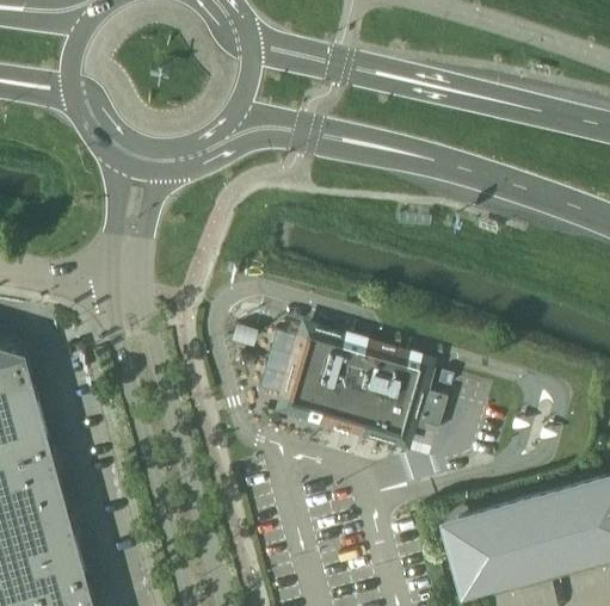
[(234,321),(228,344),(250,350),(256,327),(234,321)]
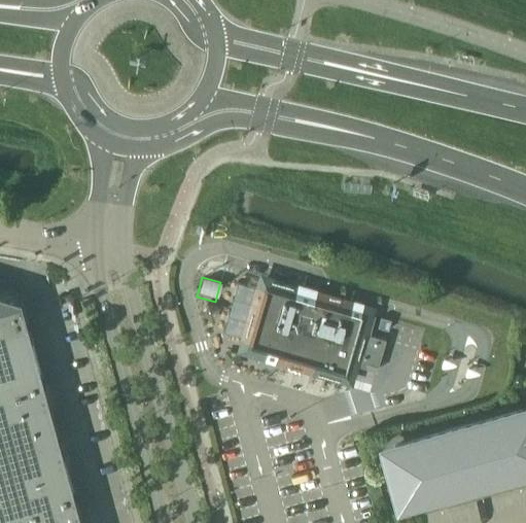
[(237,284),(222,334),(242,340),(241,340),(246,341),(244,349),(266,355),(264,359),(293,369),(294,363),(346,379),(350,365),(375,373),(384,341),(367,336),(374,317),(364,315),(365,313),(264,283),(260,291),(256,289),(256,290),(237,284)]
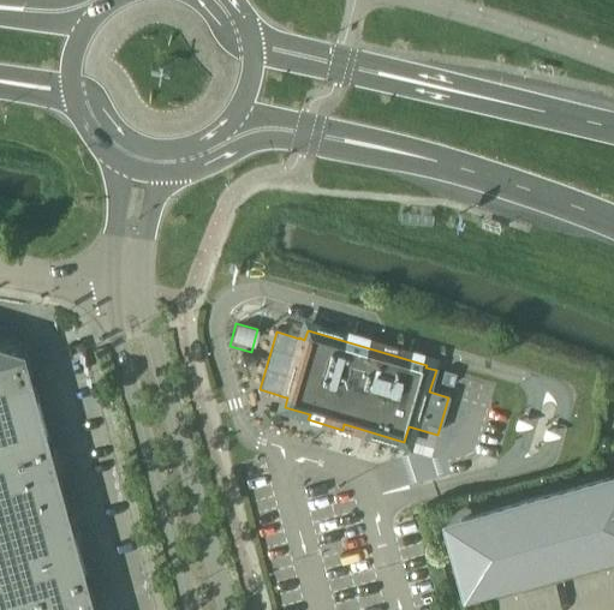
[(93,609),(23,352),(0,352),(0,609),(93,609)]
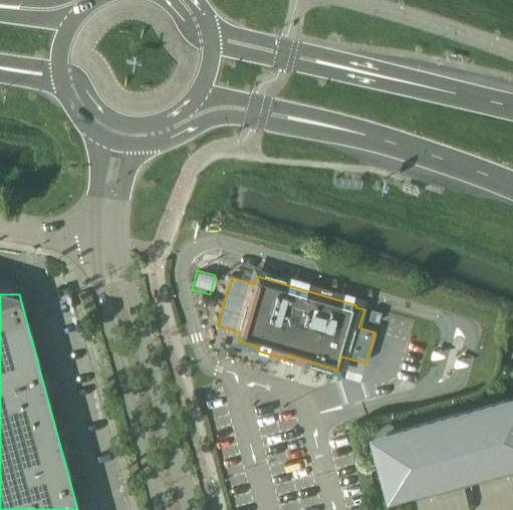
[(377,324),(379,314),(369,311),(367,321),(377,324)]
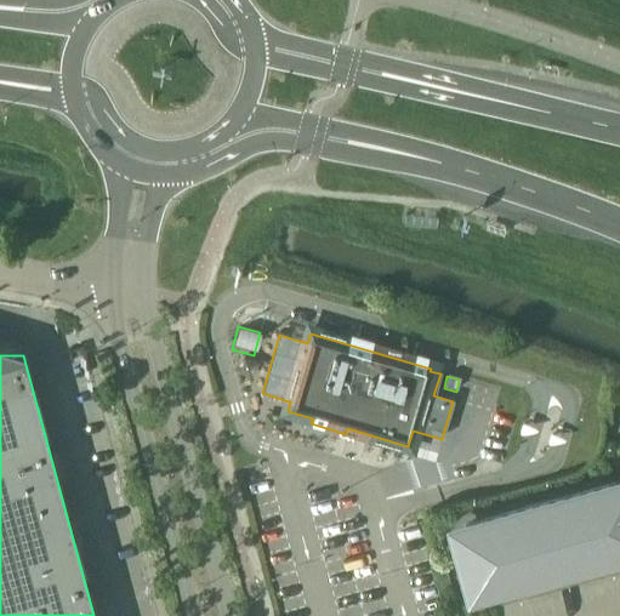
[(619,486),(619,485),(464,528),(467,539),(456,541),(461,557),(455,558),(459,571),(465,570),(468,585),(479,582),(482,593),(619,554),(619,486)]
